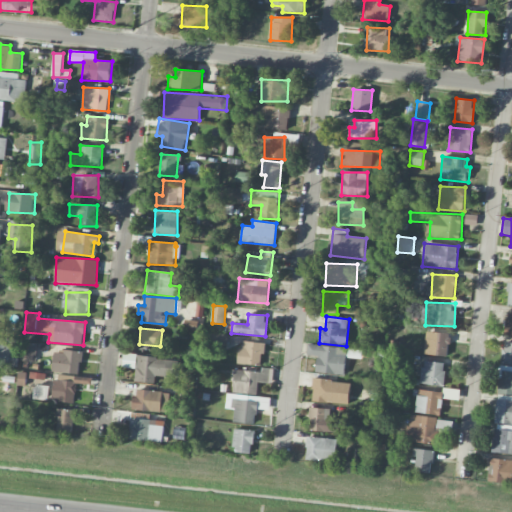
[(449,356),(449,333),(425,332),(424,355),(449,356)]
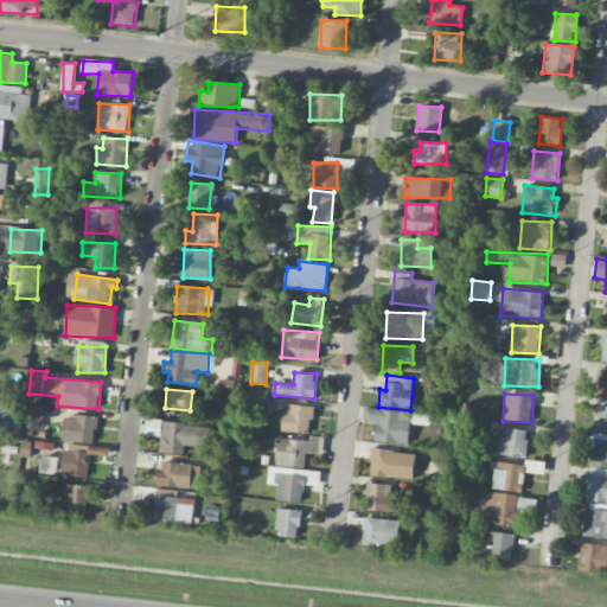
[(268,410),(270,398),(257,396),(255,408),(268,410)]
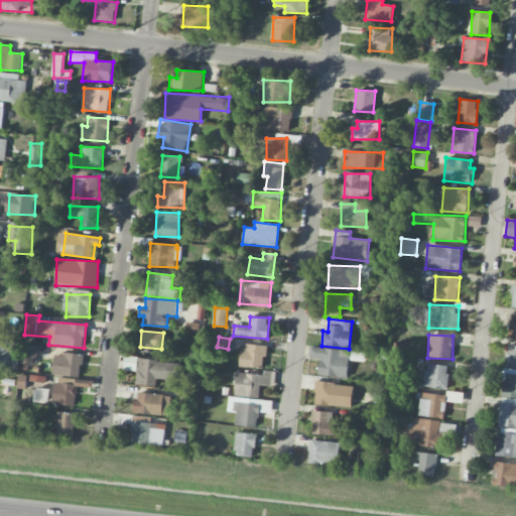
[(266,346),(242,344),(240,367),(264,369),(266,346)]
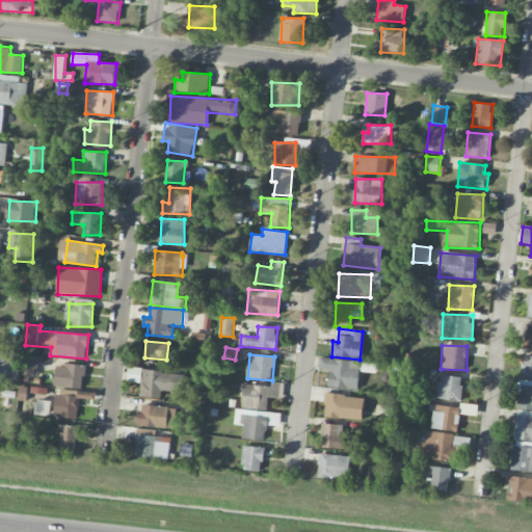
[(531,378),(531,355),(524,354),(521,377),(531,378)]
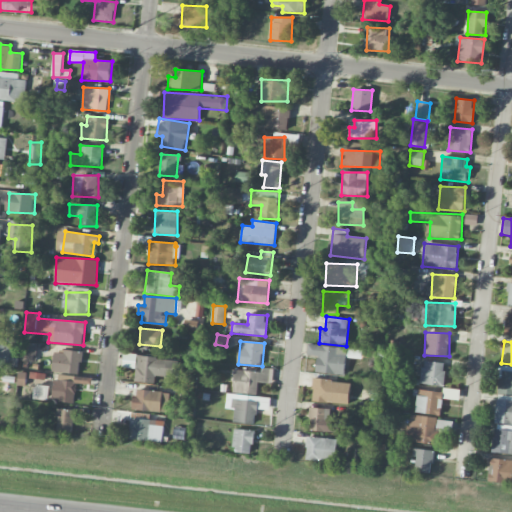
[(315,373),(345,375),(346,347),(308,345),(307,355),(316,356),(315,373)]
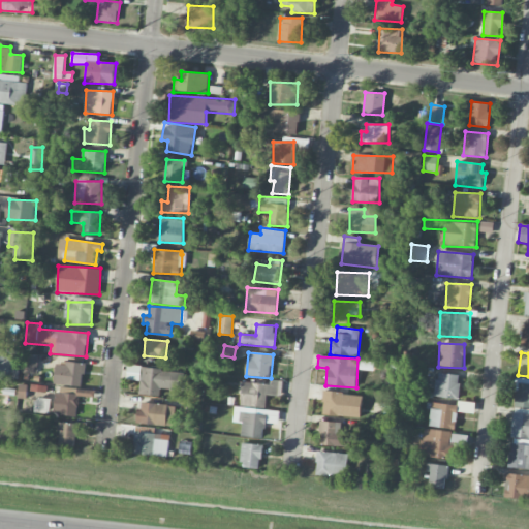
[(84,364),(57,362),(54,384),(82,387),(84,364)]
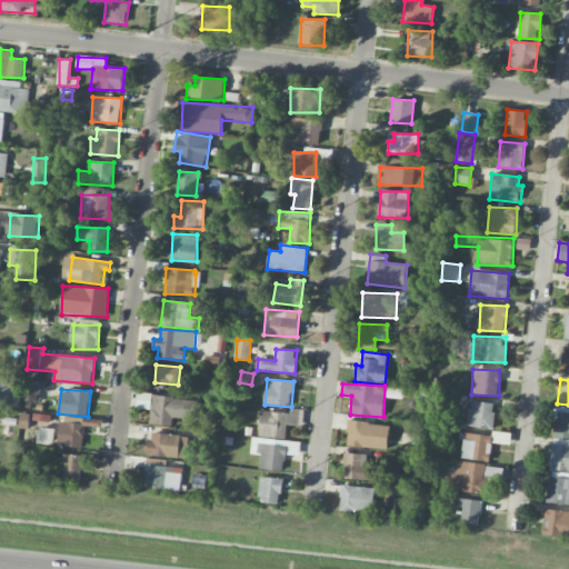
[(197,420),(198,398),(137,395),(136,409),(151,409),(150,425),(172,426),(172,418),(197,420)]
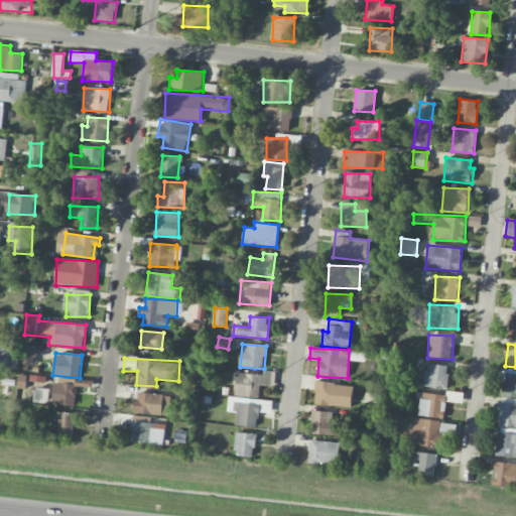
[(449,366),(426,363),(423,386),(446,389),(449,366)]
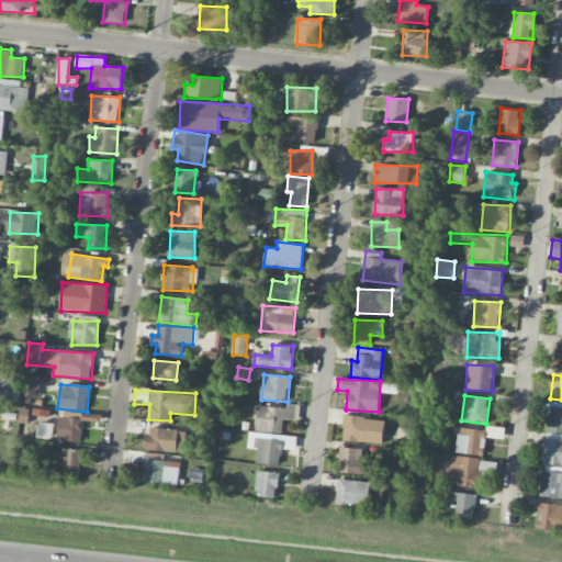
[(561,403),(550,403),(549,434),(561,433),(561,403)]
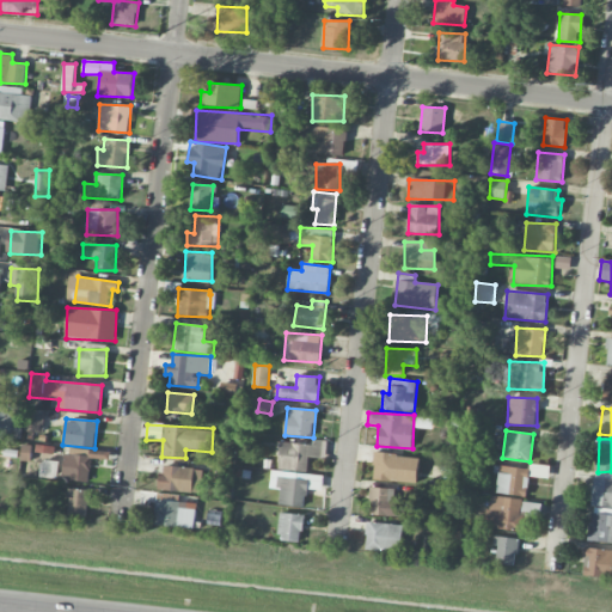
[(277,470),(308,471),(310,456),(325,457),(326,441),(313,440),(313,444),(279,442),(277,470)]
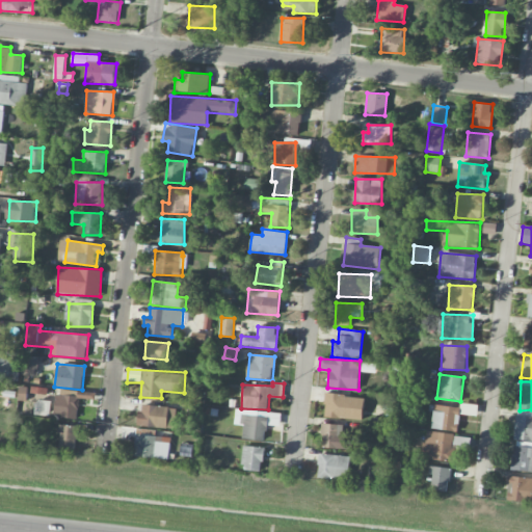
[(77,420),(80,398),(95,400),(96,393),(58,389),(54,417),(77,420)]
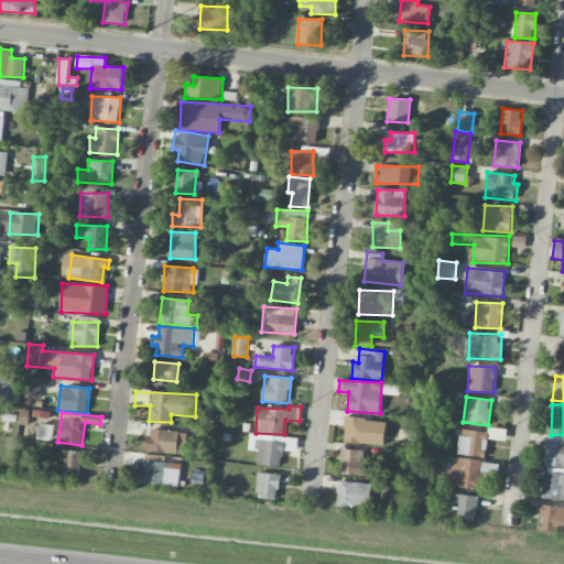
[(384,445),(386,421),(345,419),(344,443),(384,445)]
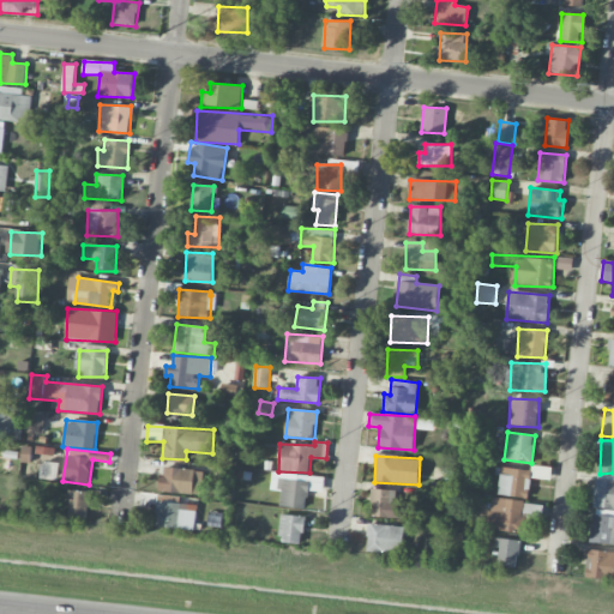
[(59,463),(42,462),(41,479),(58,480),(59,463)]
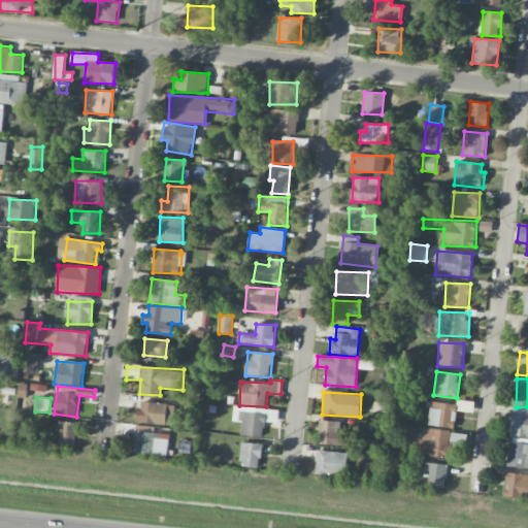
[(427,425),(453,429),(457,405),(431,401),(427,425)]
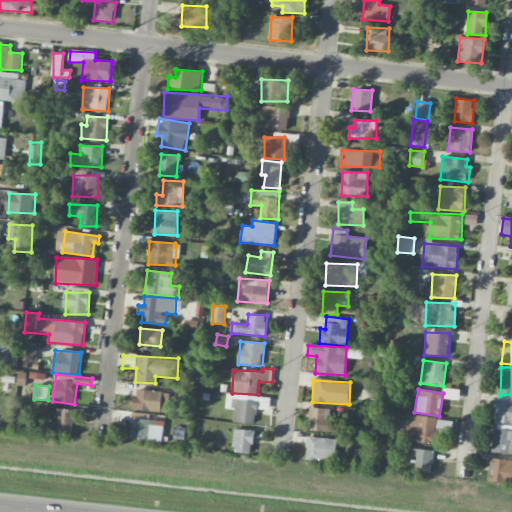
[(133,410),(168,412),(169,392),(134,390),(133,410)]
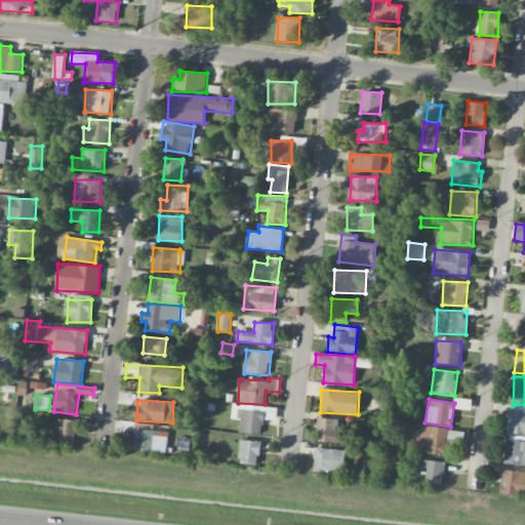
[(261,435),(265,407),(233,404),(232,419),(240,419),(239,433),(261,435)]
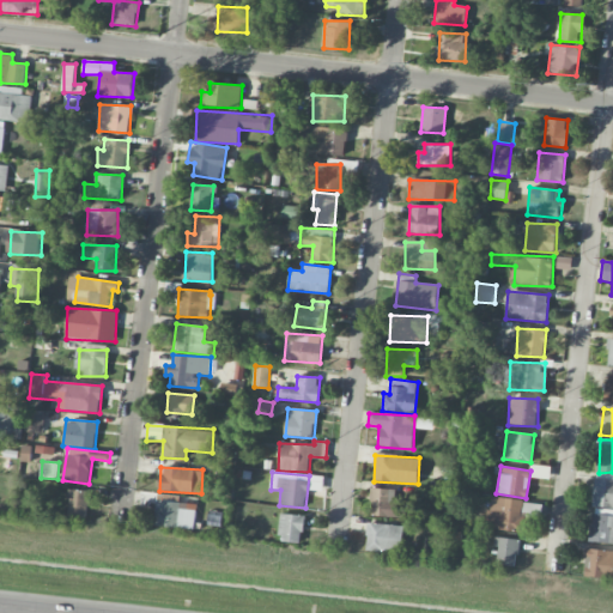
[(612,508),(612,474),(595,473),(592,507),(612,508)]
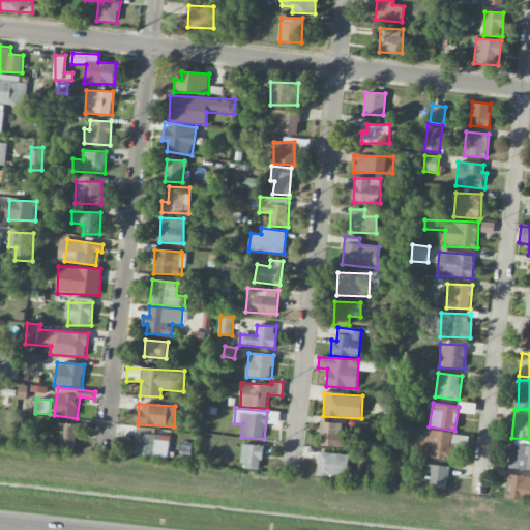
[(59,447),(76,447),(77,423),(60,422),(59,447)]
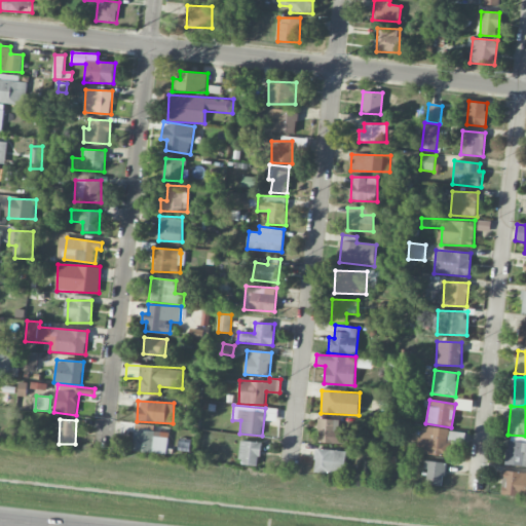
[(350,445),(350,431),(339,430),(339,420),(318,419),(317,443),(350,445)]
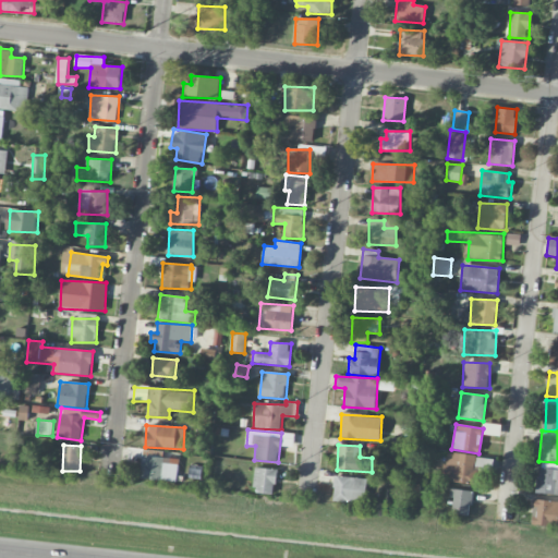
[(446,468),(451,469),(450,481),(476,485),(478,471),(474,471),(476,456),(448,451),(446,468)]
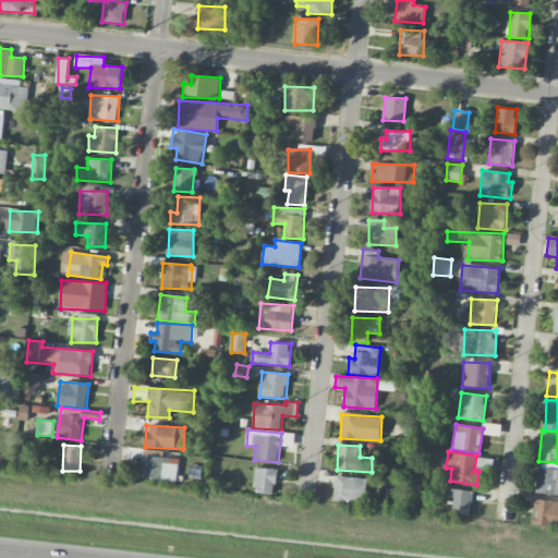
[(178,481),(178,458),(141,457),(141,480),(178,481)]
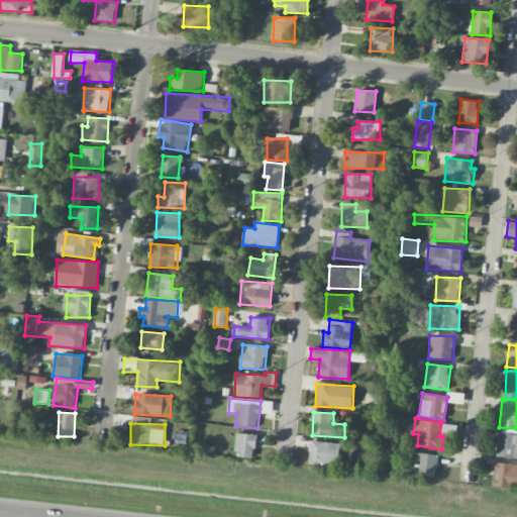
[(253,458),(256,435),(236,433),(234,455),(253,458)]
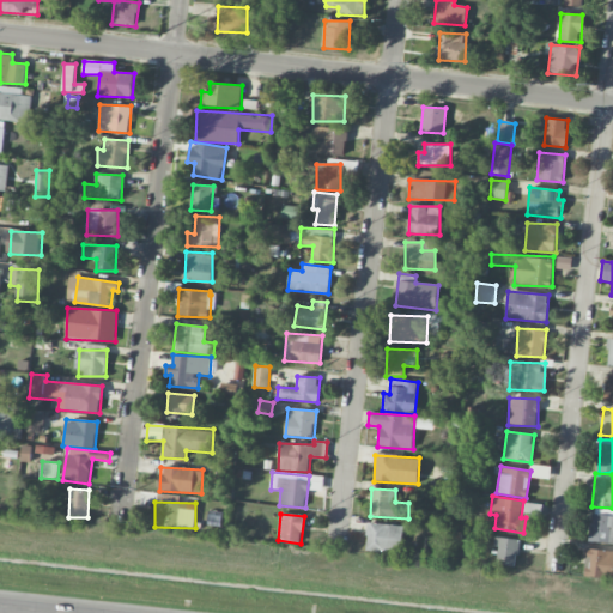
[(589,542),(612,542),(612,515),(590,514),(589,542)]
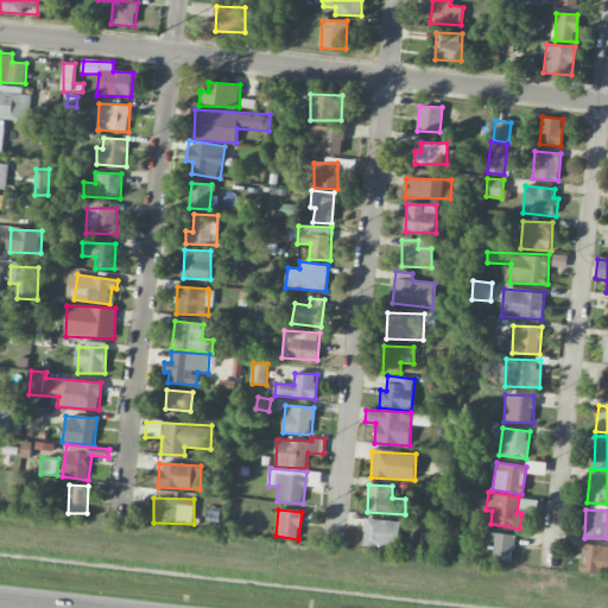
[(399,520),(365,519),(363,546),(399,548),(399,520)]
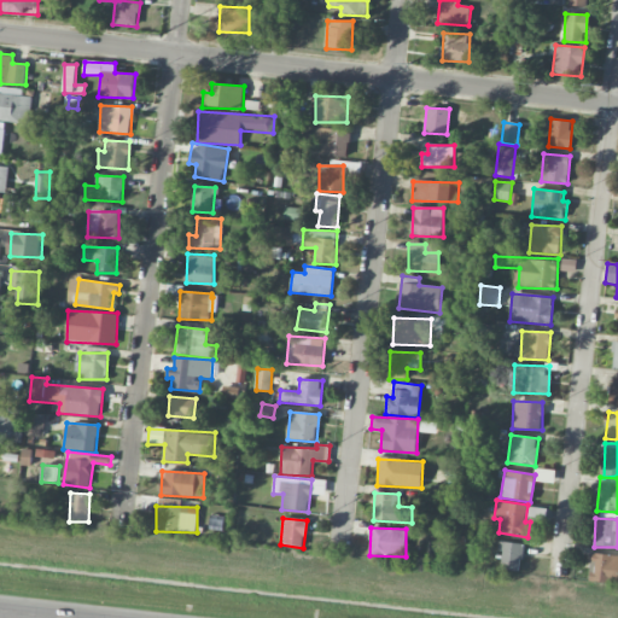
[(520,571),(523,543),(501,542),(499,569),(520,571)]
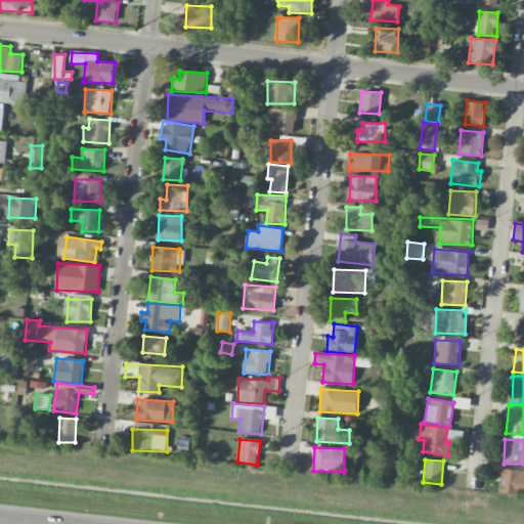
[(523,470),(501,470),(500,493),(523,494),(523,470)]
